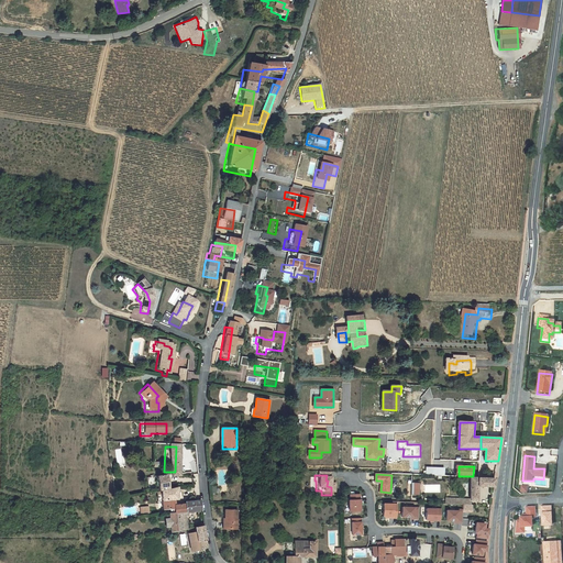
[(445,503),(471,504),(471,498),(477,498),(478,484),(495,485),(497,477),(473,476),(471,476),(470,497),(445,497),(445,503)]
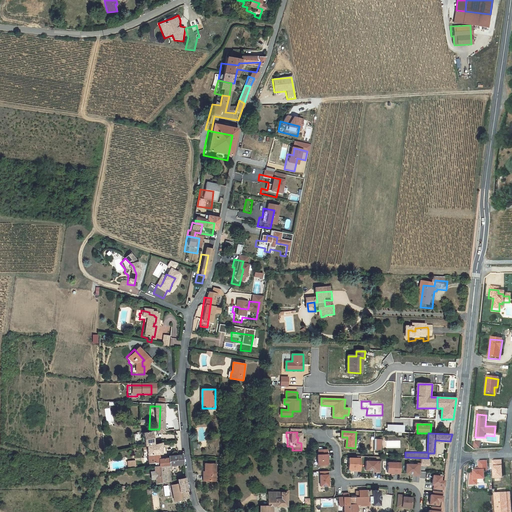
[(135,434),(138,449),(148,448),(145,434),(135,434)]
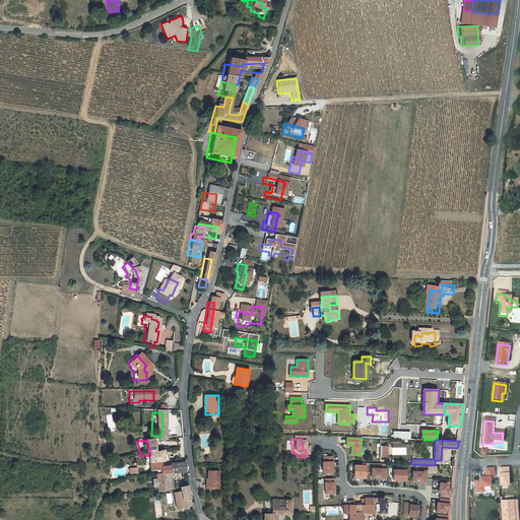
[(151,476),(164,475),(164,468),(154,469),(153,466),(157,466),(154,455),(140,459),(142,474),(150,474),(151,476)]
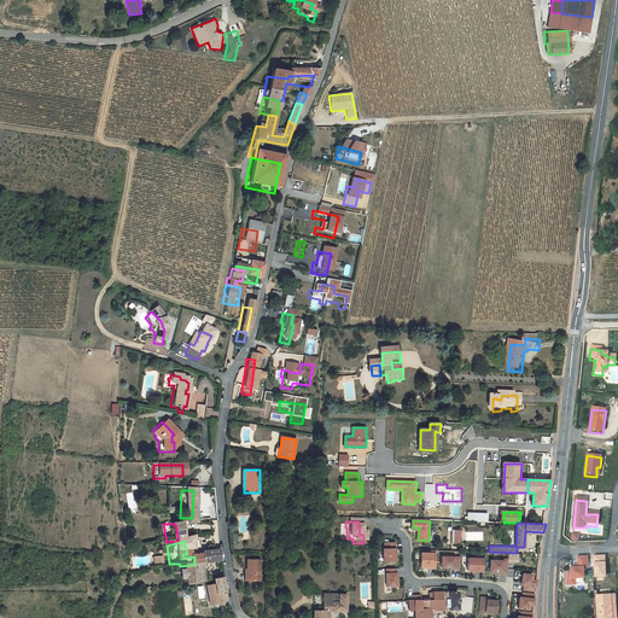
[(385,543),(385,549),(384,549),(384,561),(396,560),(396,543),(385,543)]
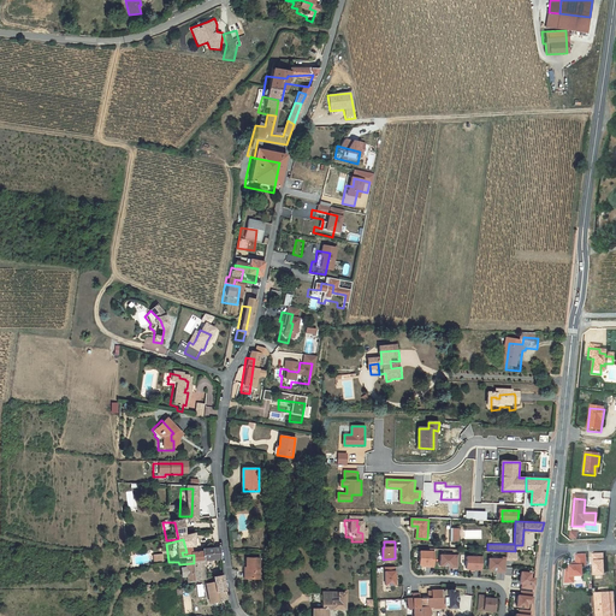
[(194,563),(179,564),(176,566),(176,567),(179,587),(197,582),(196,573),(195,573),(195,570),(195,569),(197,564),(197,563),(211,562),(209,551),(207,551),(194,552),(194,555),(194,563)]
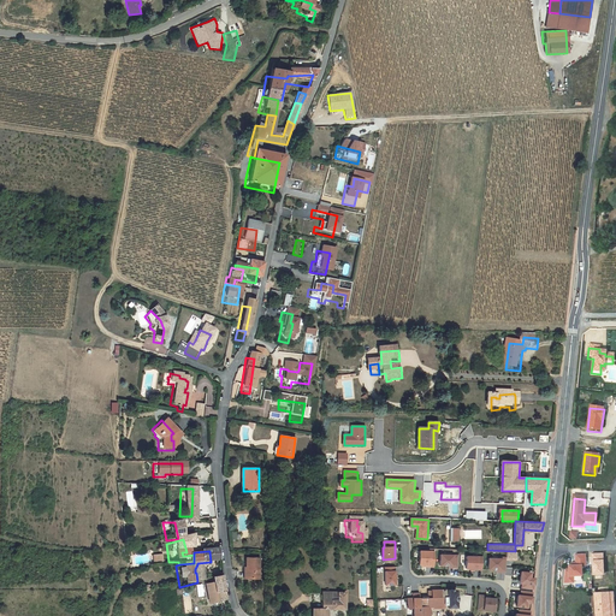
[(436,552),(421,552),(421,566),(434,566),(436,552)]
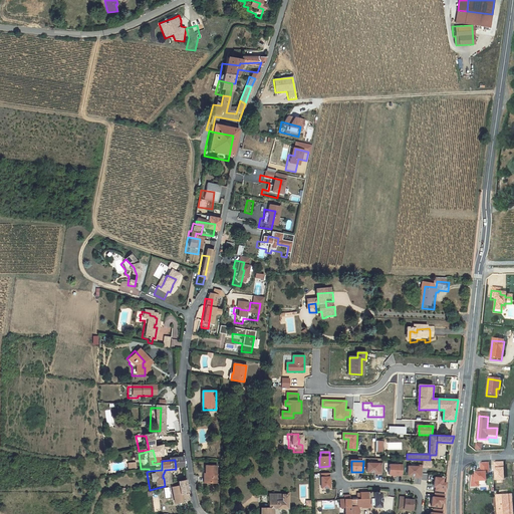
[(494,462),(495,468),(494,468),(494,480),(503,479),(503,462),(494,462)]
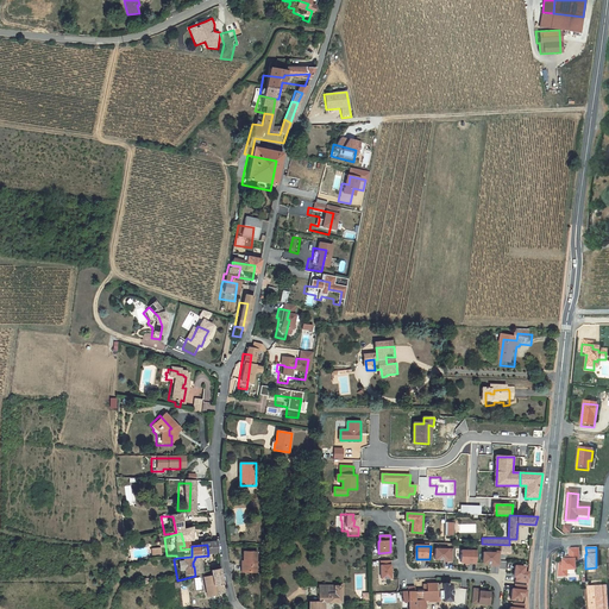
[(451,562),(452,550),(438,548),(437,560),(445,560),(445,562),(451,562)]
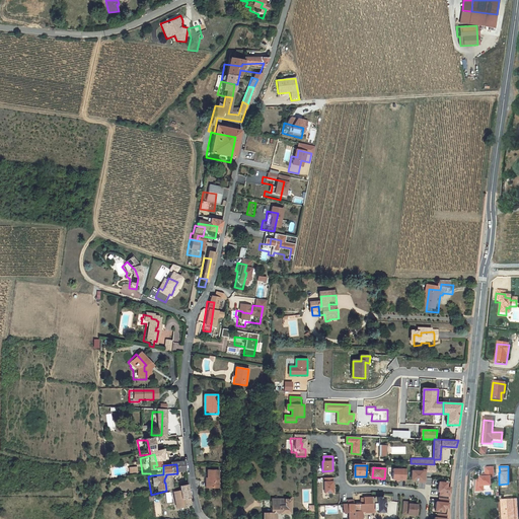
[(479,476),(479,479),(475,479),(475,491),(483,491),(483,485),(491,485),(491,476),(494,475),(493,467),(486,467),(486,475),(479,476)]
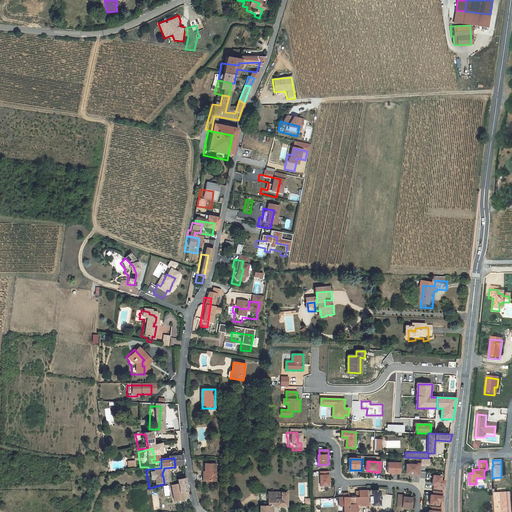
[(400,473),(400,463),(389,463),(389,472),(400,473)]
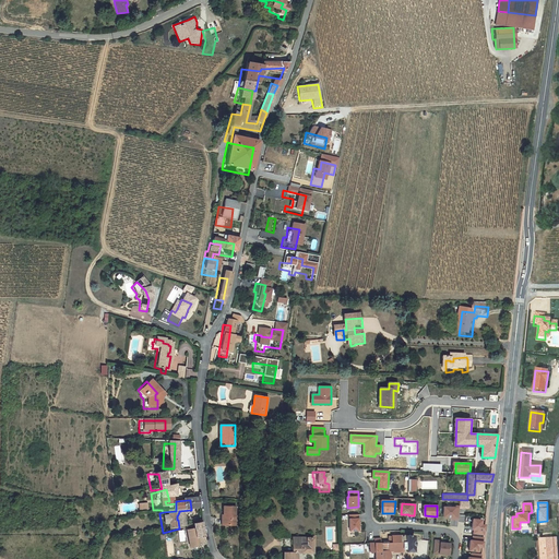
[(222,515),(222,525),(236,524),(236,507),(224,507),(224,515),(222,515)]
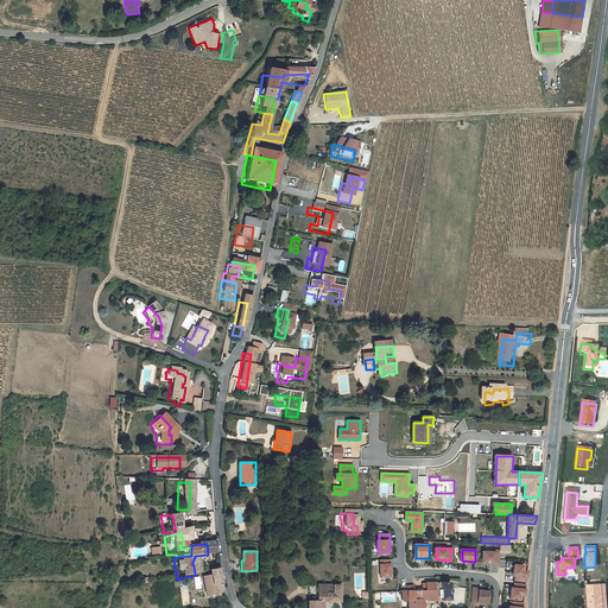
[(492,551),(492,552),(485,552),(483,562),(491,563),(491,564),(499,564),(499,552),(492,551)]
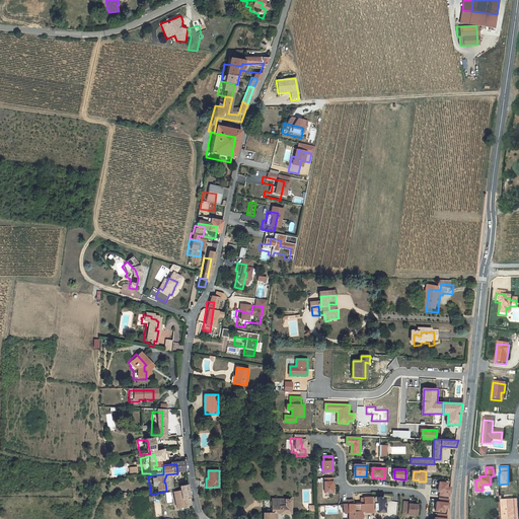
[(334,478),(324,478),(325,494),(334,493),(334,478)]
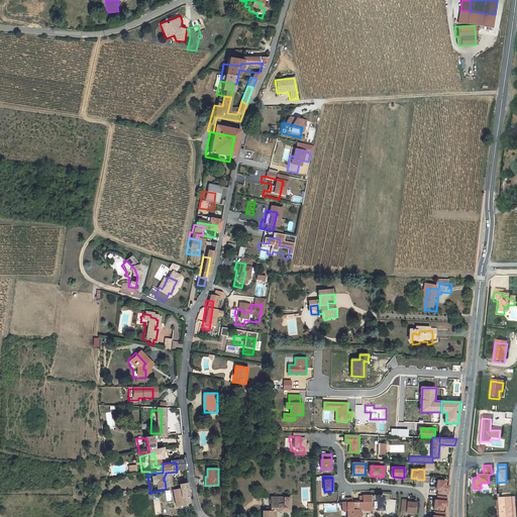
[(449,486),(446,485),(446,481),(438,480),(437,489),(439,489),(438,494),(448,495),(449,486)]
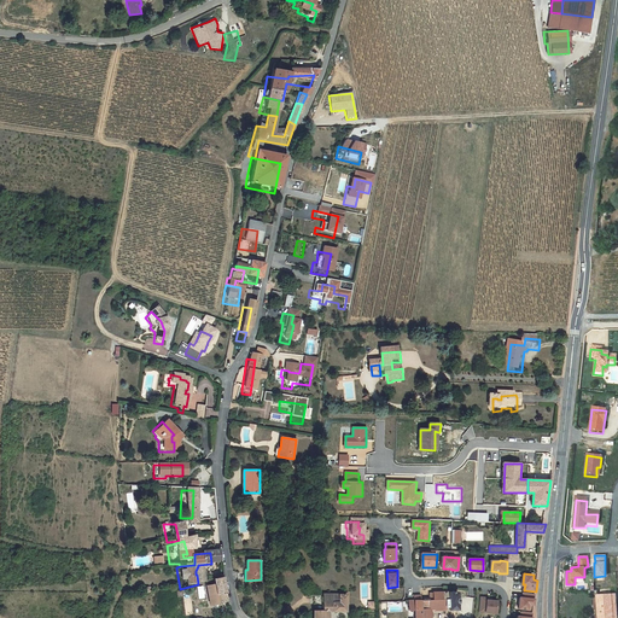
[(211,604),(217,601),(214,582),(198,584),(203,605),(208,605),(208,610),(213,608),(211,604)]
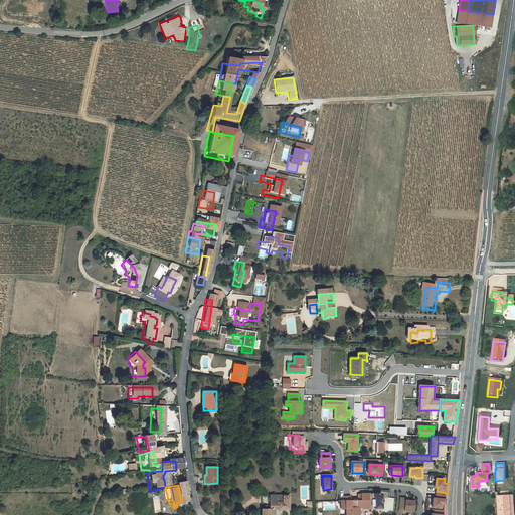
[(384,509),(383,503),(384,503),(384,499),(383,499),(383,494),(375,494),(375,500),(376,507),(376,509),(384,509)]
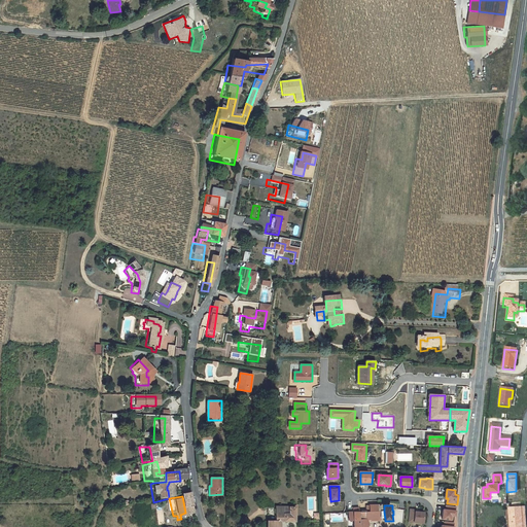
[(446,510),(445,510),(444,520),(452,521),(453,516),(456,517),(457,511),(456,511),(456,506),(446,505),(446,510)]
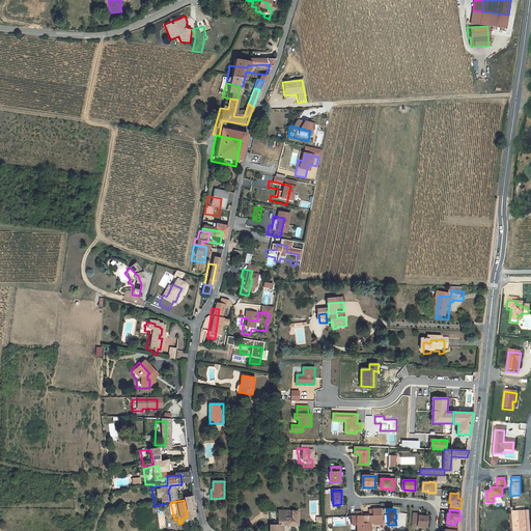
[(512,530),(528,530),(528,510),(513,510),(512,530)]
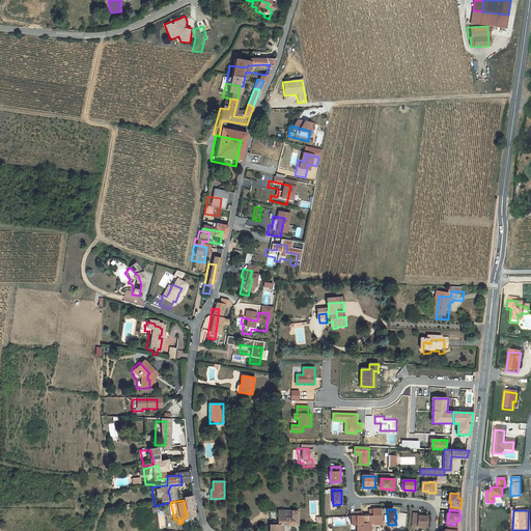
[(284,530),(285,525),(298,525),(298,511),(278,511),(278,525),(272,525),(271,530),(284,530)]
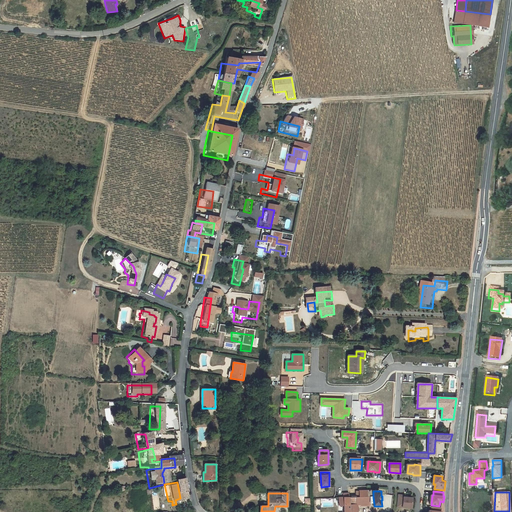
[(403,496),(398,495),(397,507),(411,508),(412,498),(407,498),(403,497),(403,496)]
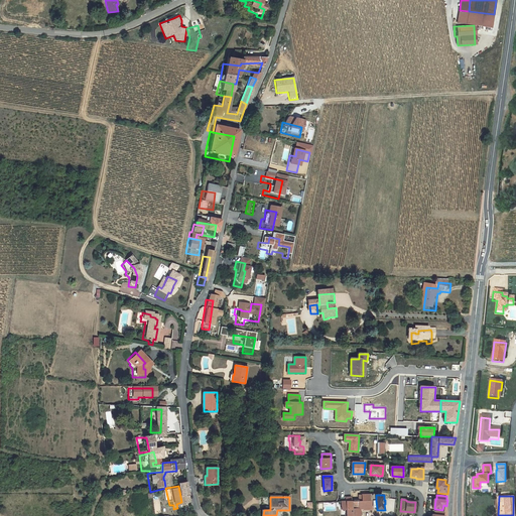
[(347,502),(342,502),(343,510),(347,510),(347,515),(361,515),(361,510),(373,510),(373,508),(377,508),(376,501),(372,501),(363,501),(360,501),(358,501),(358,508),(354,508),(354,501),(353,501),(347,502)]
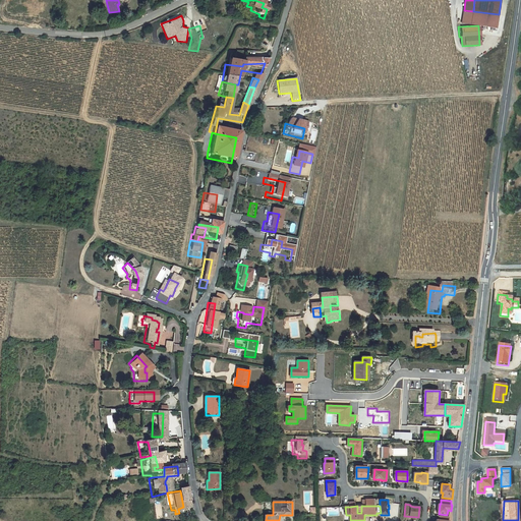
All buildings are outlined.
